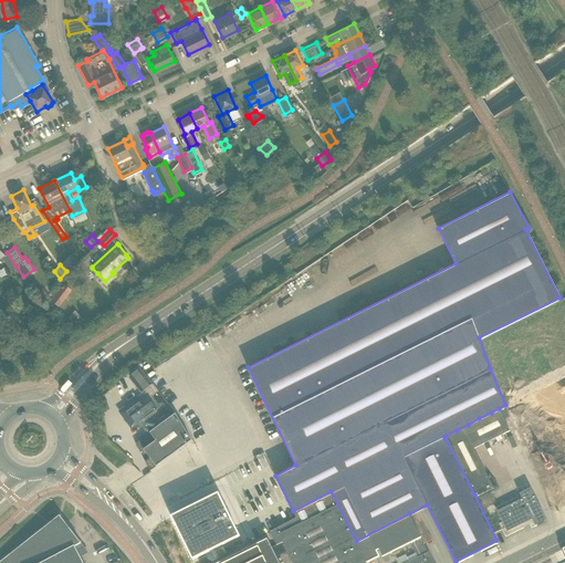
[(58,304),(71,288),(63,282),(50,299),(58,304)]
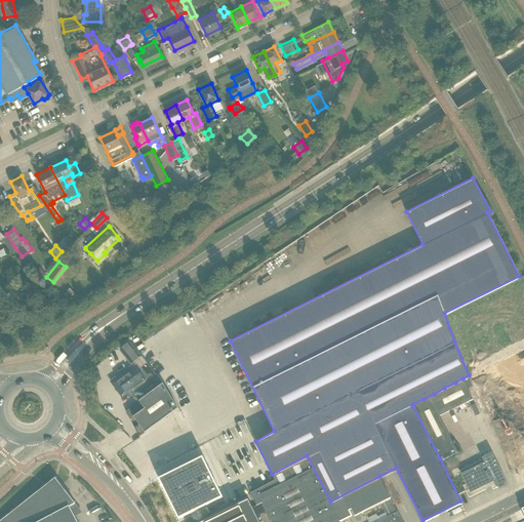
[(32,276),(27,282),(33,286),(38,280),(32,276)]
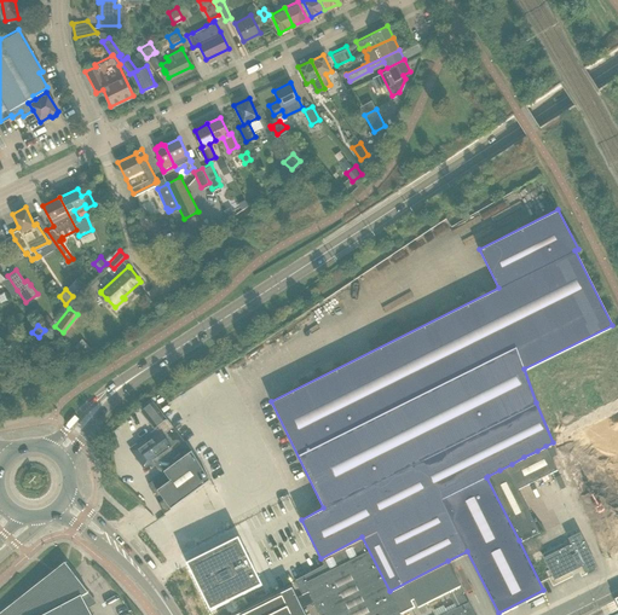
[(151,400),(140,408),(154,425),(156,423),(163,417),(165,417),(151,400)]
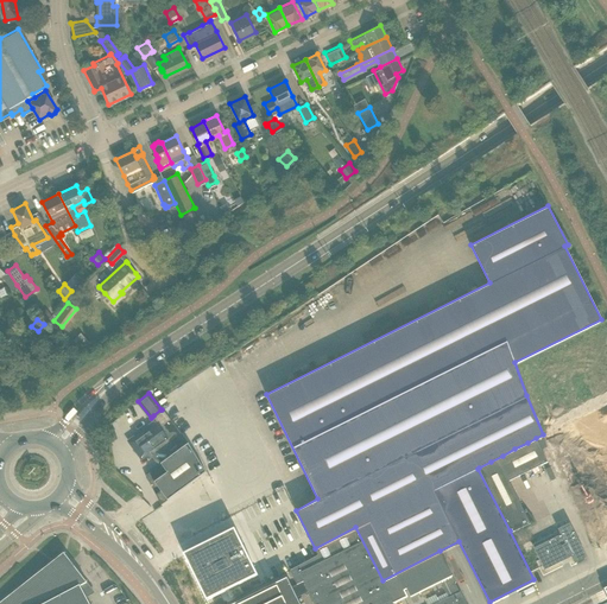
[(606,402),(544,434),(556,464),(557,468),(585,458),(606,521),(606,402)]
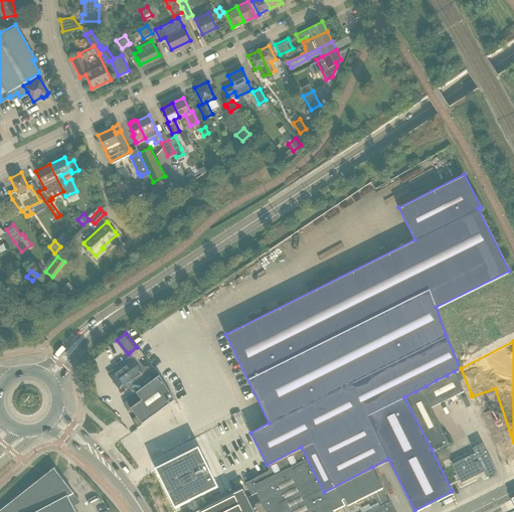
[(114,370),(110,373),(119,386),(123,383),(124,383),(131,378),(132,379),(141,381),(144,384),(143,385),(159,374),(143,353),(135,359),(134,359),(134,360),(130,355),(129,356),(122,361),(119,363),(118,364),(119,364),(120,366),(114,370)]
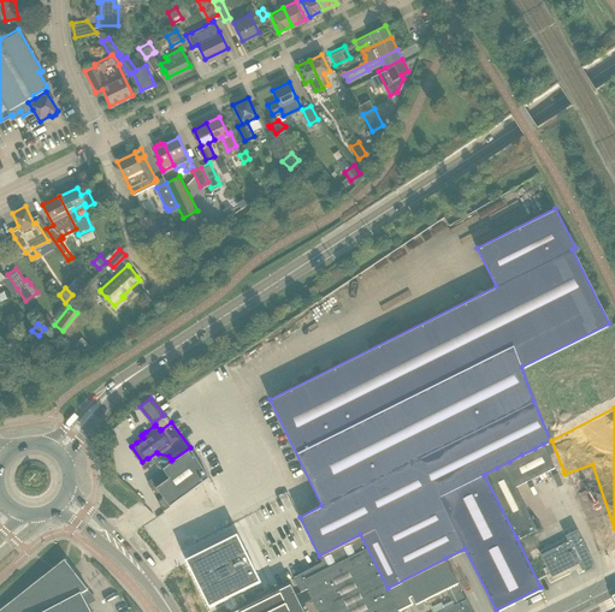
[(543,444),(534,449),(549,477),(563,470),(551,440),(550,440),(543,444)]
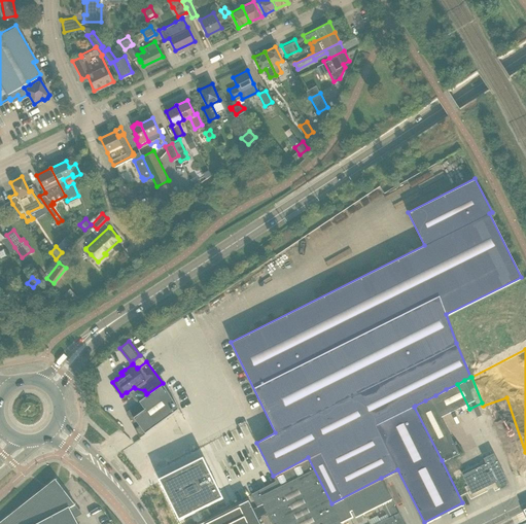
[(137,402),(125,410),(126,411),(130,416),(129,417),(134,428),(139,424),(144,430),(145,431),(177,408),(163,383),(146,394),(138,400),(137,402)]
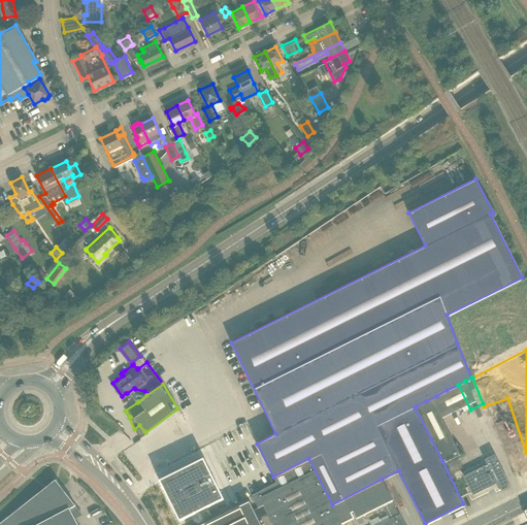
[(458,385),(447,390),(460,415),(470,409),(458,385)]
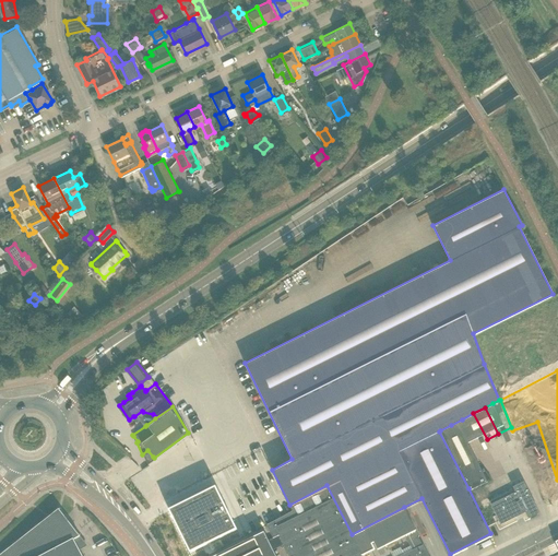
[(473,413),(462,420),(475,446),(487,439),(473,413)]
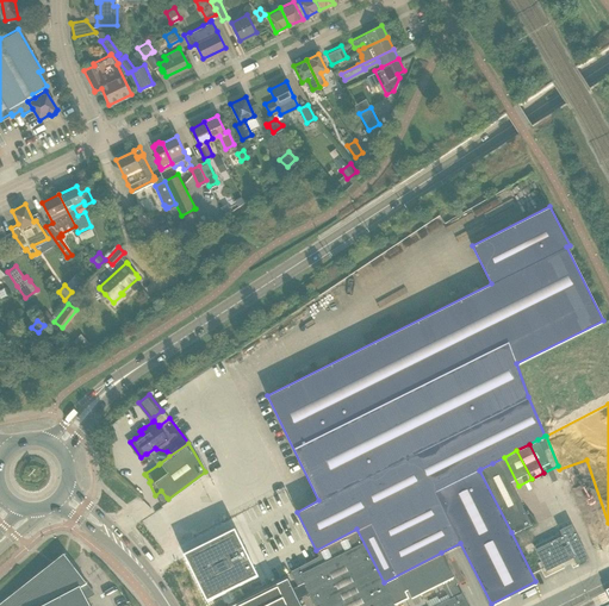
[(504,457),(492,463),(507,492),(519,486),(504,457)]
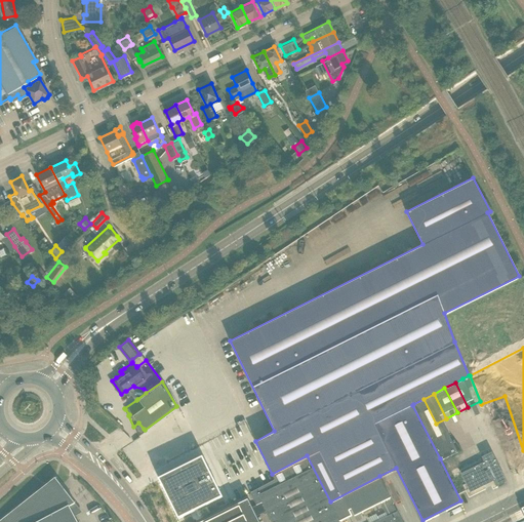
[(424,399),(413,404),(426,429),(436,424),(424,399)]
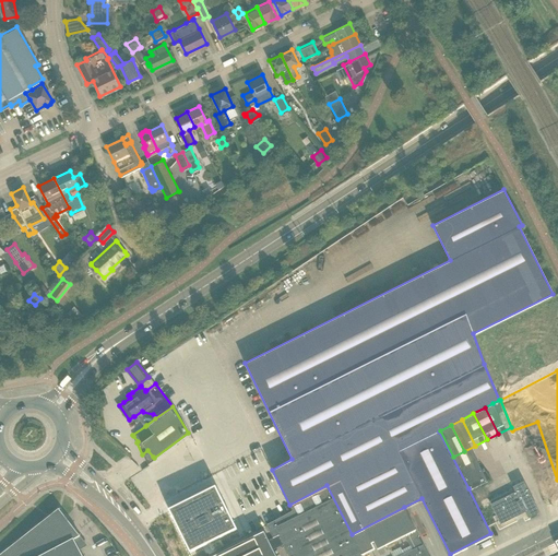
[(523,458),(509,465),(521,488),(533,483),(523,458)]
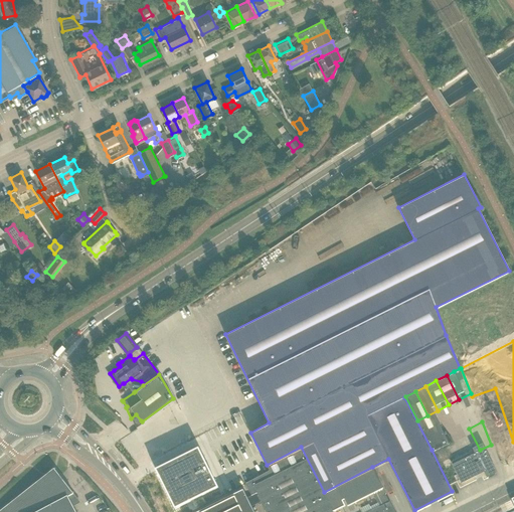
[(469,429),(460,434),(470,455),(480,450),(469,429)]
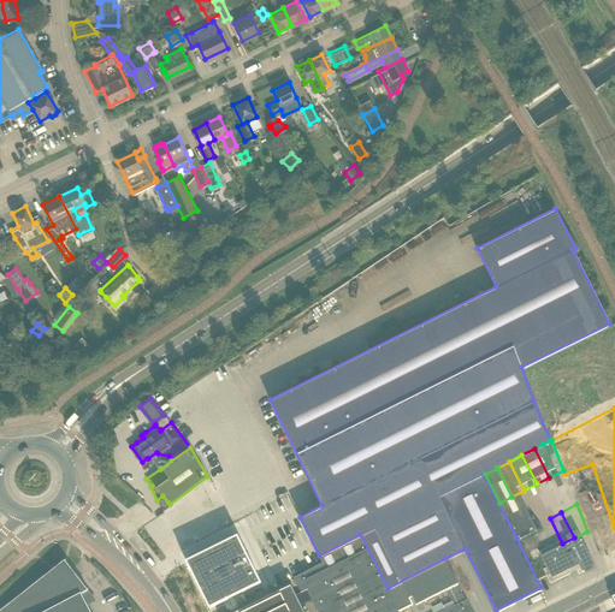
[(550,518),(538,523),(551,550),(562,544),(550,518)]
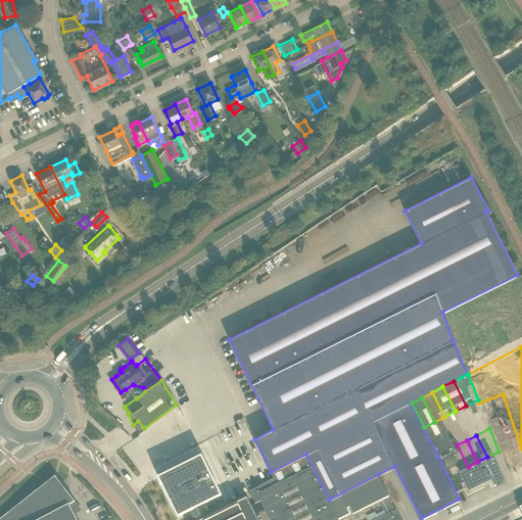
[(457,444),(447,450),(458,472),(468,467),(457,444)]
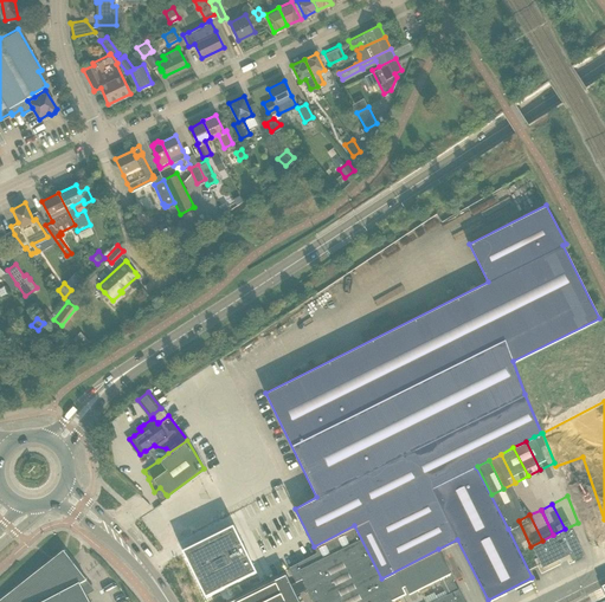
[(519,520),(507,526),(520,551),(531,547),(519,520)]
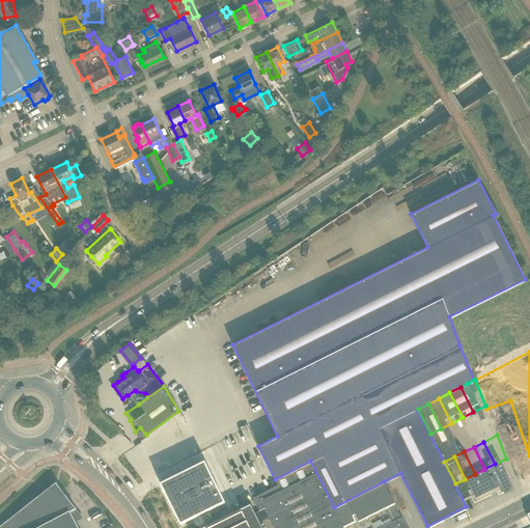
[(506,459),(495,464),(506,487),(515,481),(506,459)]
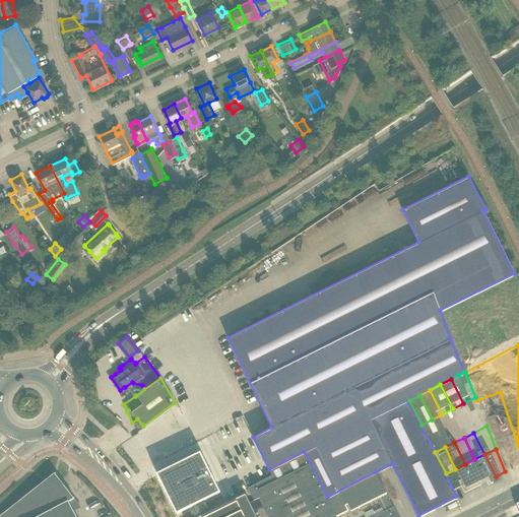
[(168,466),(156,472),(172,504),(176,512),(192,504),(203,498),(219,490),(199,450),(192,454),(171,464),(168,466)]
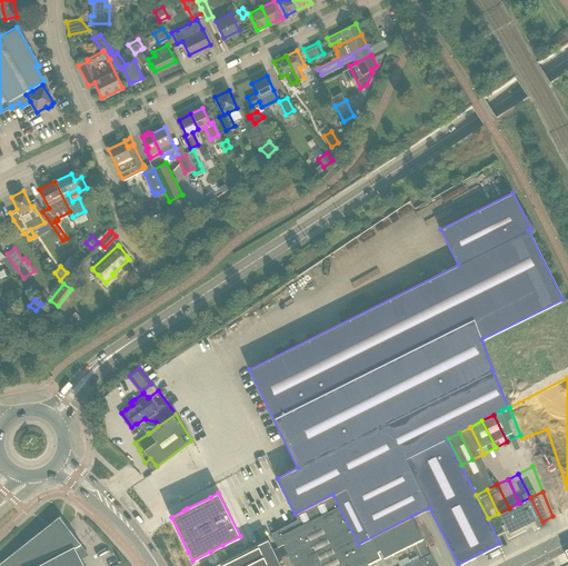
[(296,518),(270,532),(277,545),(282,543),(282,542),(295,565),(368,565),(367,563),(358,544),(332,494),(295,514),(296,518)]
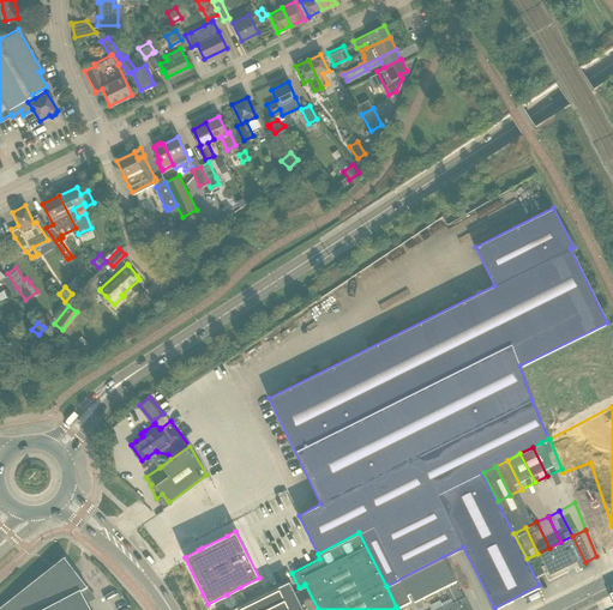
[(572,536),(560,542),(574,568),(586,562),(572,536)]
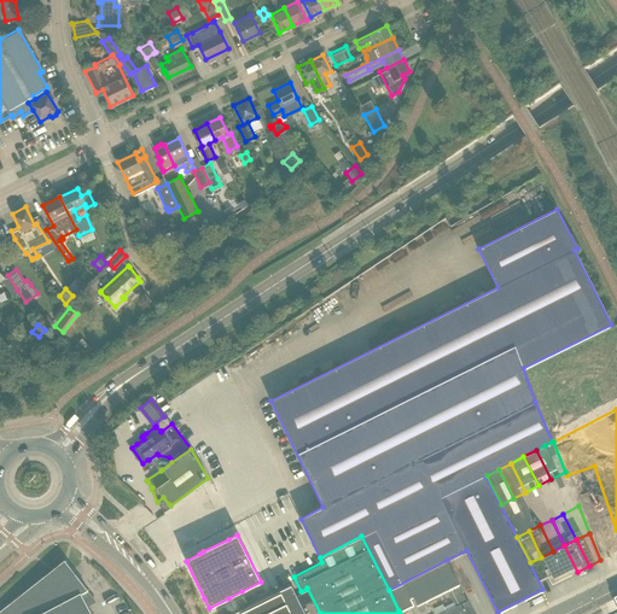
[(564,545),(553,551),(566,578),(577,572),(564,545)]
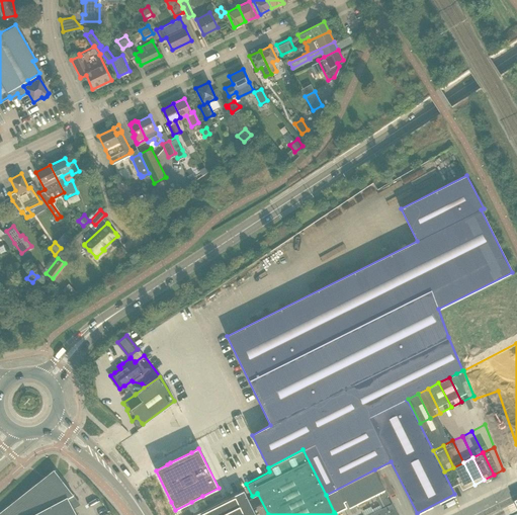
[(463,462),(453,467),(464,489),(475,485),(463,462)]
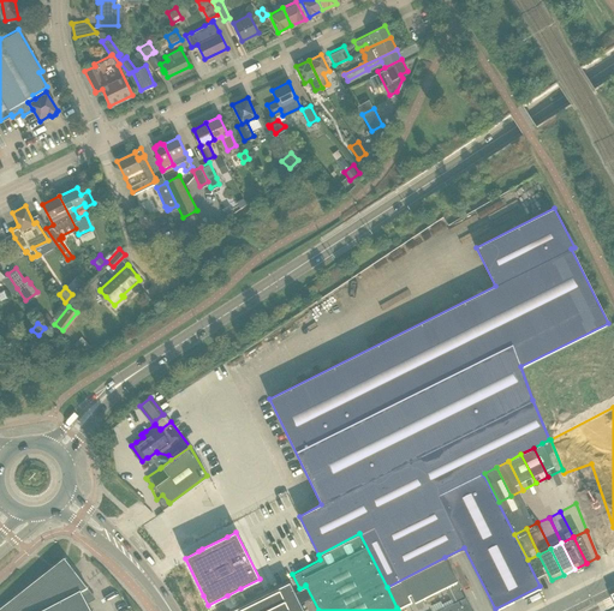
[(538,555),(528,559),(541,586),(552,580),(538,555)]
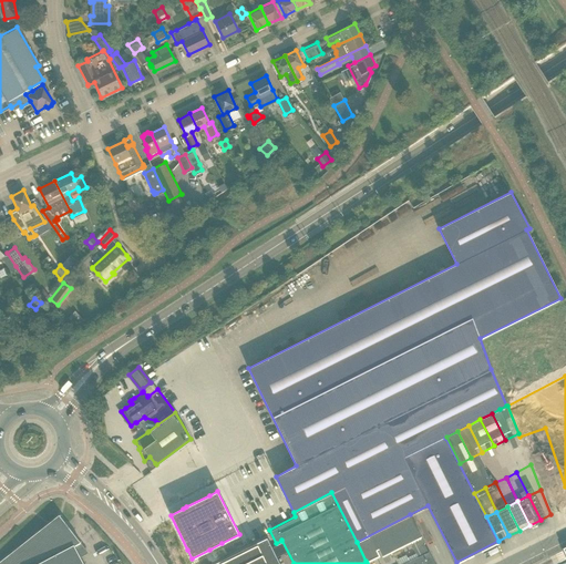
[(88,551),(59,513),(0,559),(0,563),(83,563),(79,555),(88,551)]
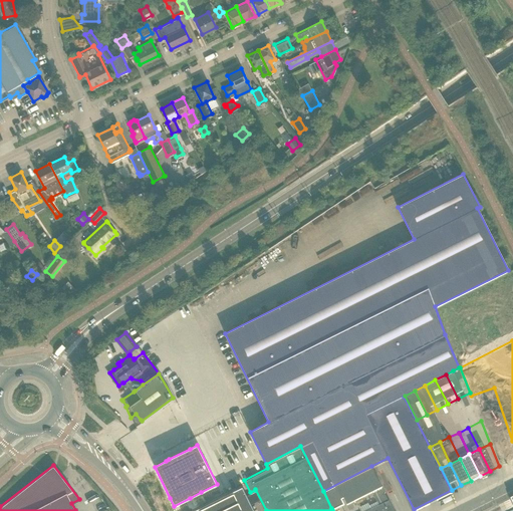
[(371,466),(323,491),(331,508),(343,502),(340,497),(342,496),(346,503),(371,490),(374,495),(376,499),(378,503),(370,507),(362,510),(394,510),(388,498),(372,467),(371,466)]
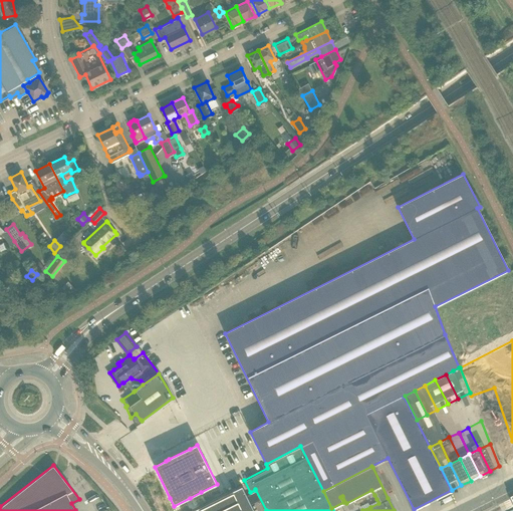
[(253,510),(242,487),(192,510),(253,510)]
